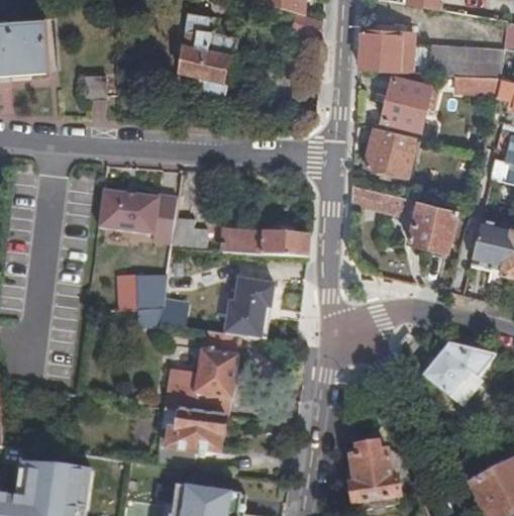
[(296,13),(301,15),(301,0),(258,0),(258,1),(296,13)]
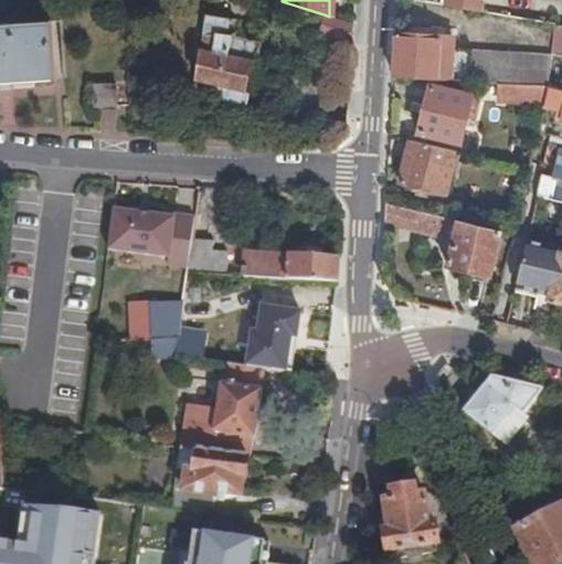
[(427,0),(479,10),(480,0),(427,0)]
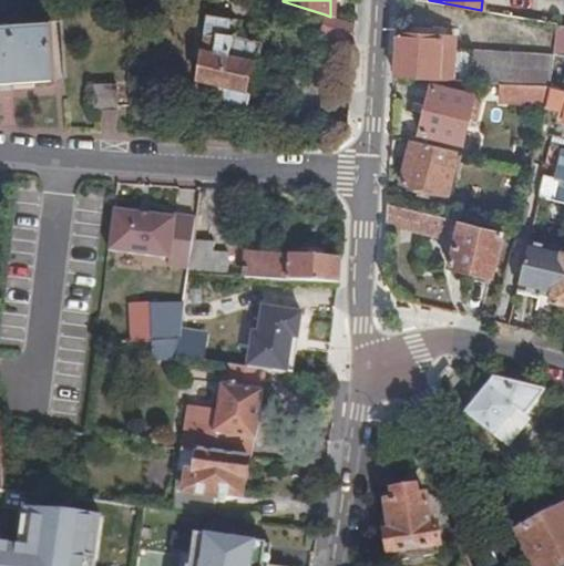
[(216,89),(213,104),(242,111),(244,110),(245,106),(248,93),(248,90),(244,89),(250,62),(256,63),(260,42),(235,35),(235,32),(233,32),(235,19),(205,14),(194,89),(216,89)]
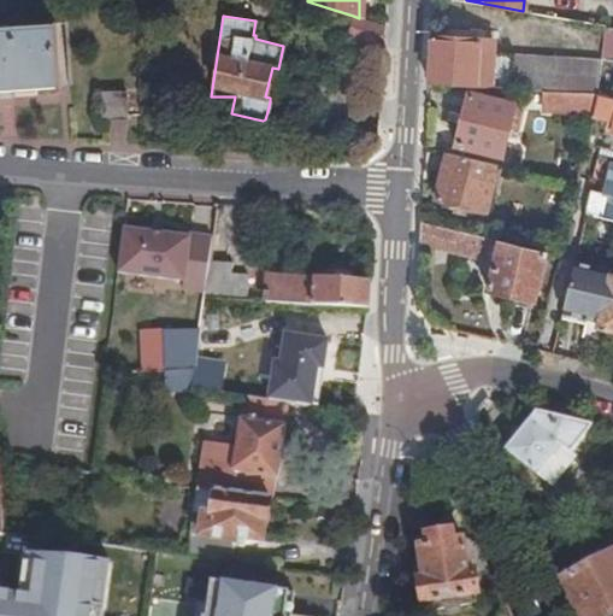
[(382,45),(383,25),(359,18),(353,16),(347,35),(382,45)]
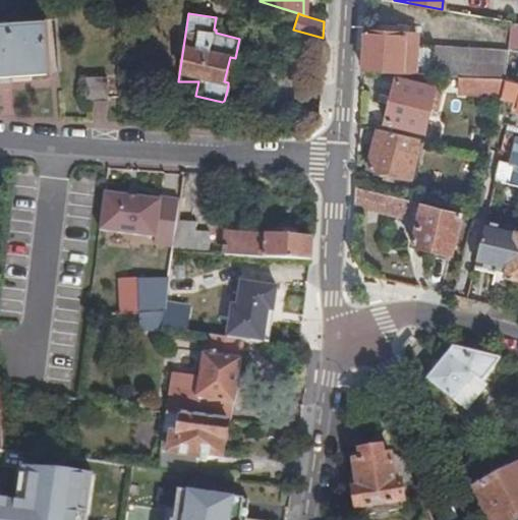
[(0,75),(1,75),(47,72),(47,75),(49,74),(44,18),(43,18),(43,20),(0,22),(0,75)]
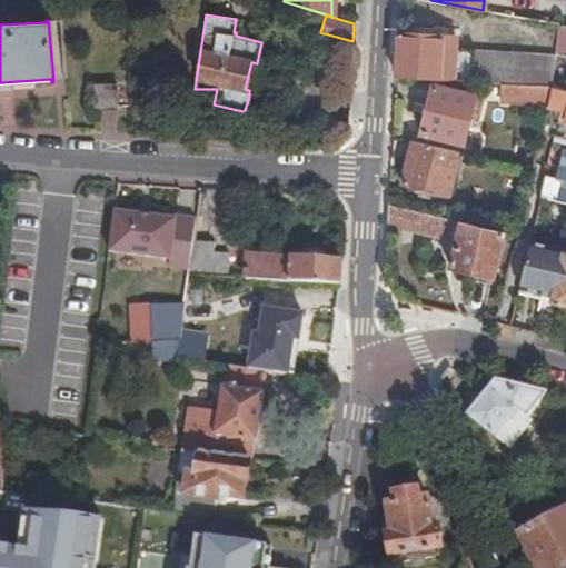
[(565,27),(556,26),(554,53),(553,57),(565,57),(565,27)]
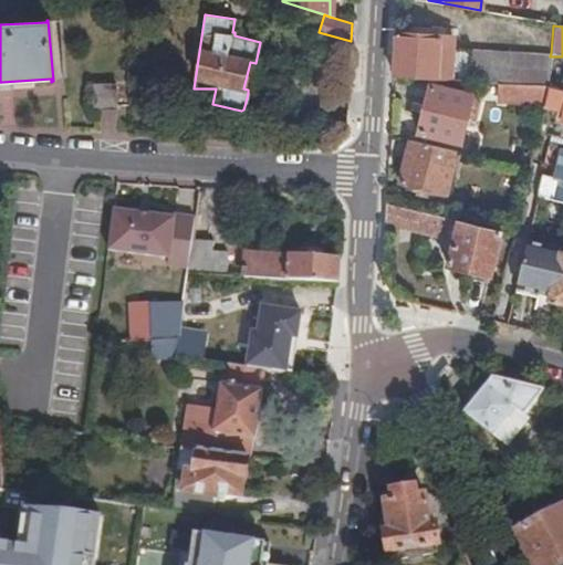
[(395,31),(392,74),(499,81),(548,84),(550,56),(551,53),(454,48),(452,60),(447,60),(449,34),(395,31)]
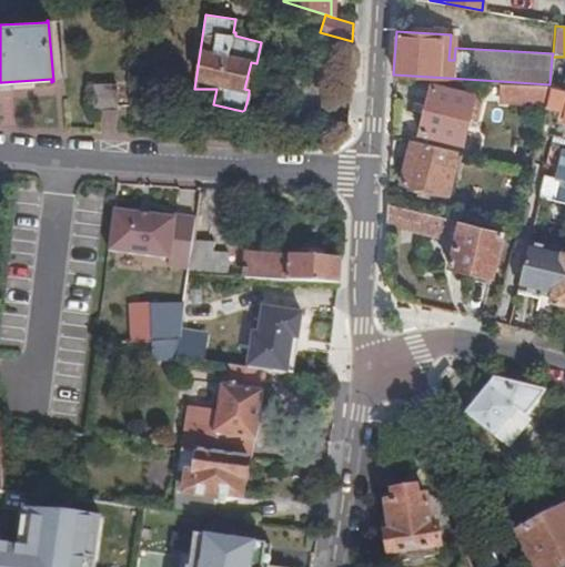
[(550,84),(501,81),(500,100),(546,103),(550,84)]
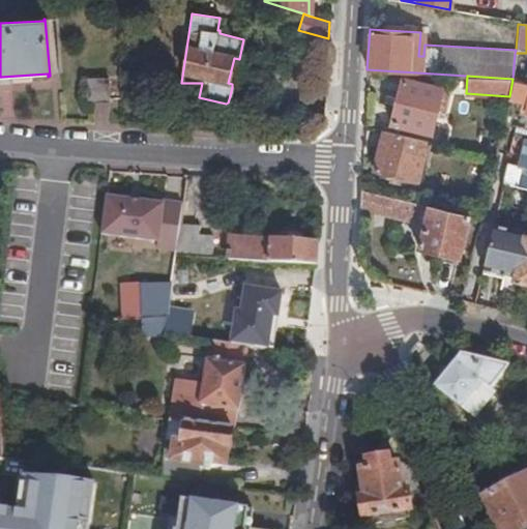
[(90,80),(87,80),(87,103),(108,103),(107,79),(97,80),(97,77),(90,77),(90,80)]
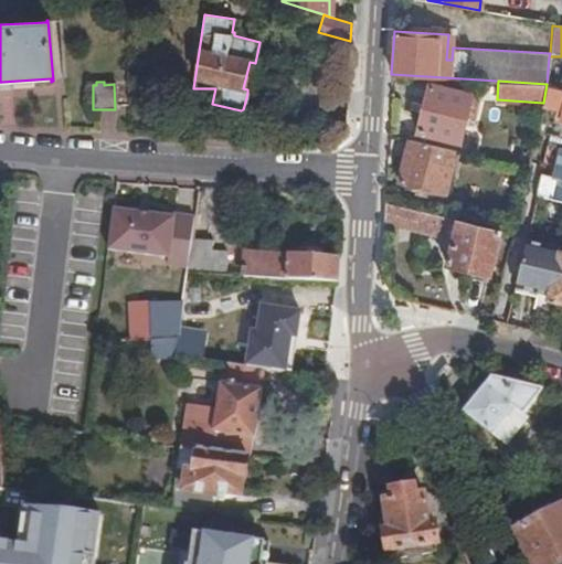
[(470,94),(428,84),(417,130),(458,140),(470,94)]
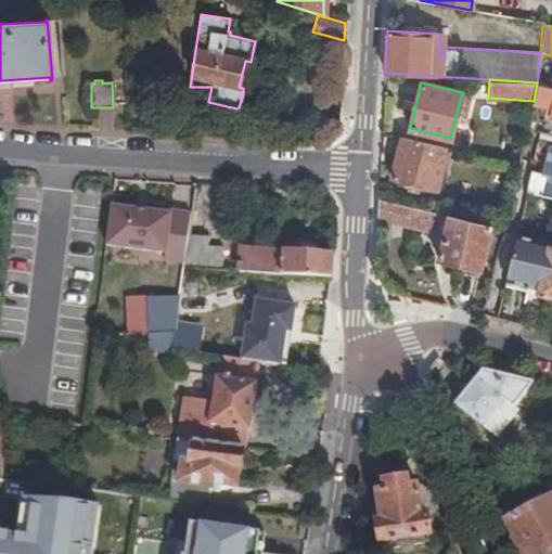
[(551,86),(537,82),(534,101),(547,104),(548,101),(551,102),(551,114),(551,115),(551,114),(551,86)]
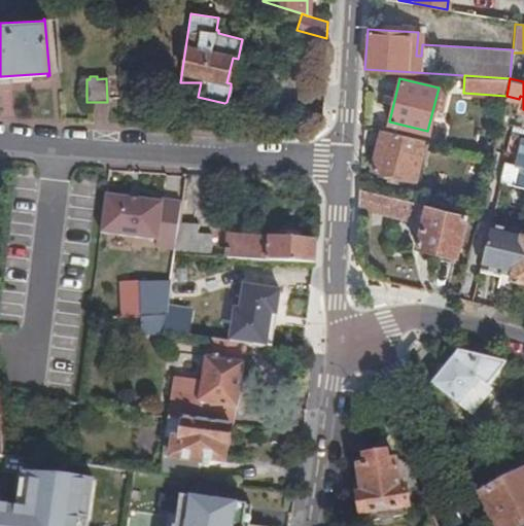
[(423,139),(380,130),(372,168),(414,178),(423,139)]
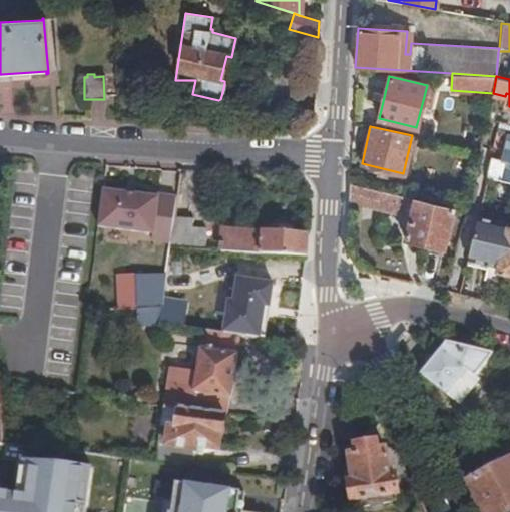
[(487,175),(509,181),(509,133),(508,133),(501,159),(491,157),(486,175),(487,175)]
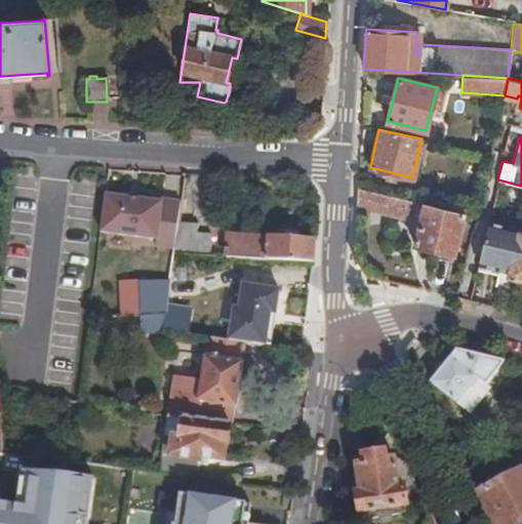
[(356,188),(355,207),(408,218),(413,200),(356,188)]
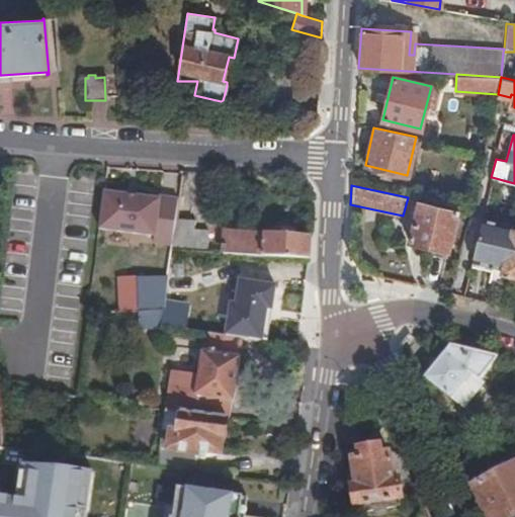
[(157,197),(100,190),(95,227),(153,235),(157,197)]
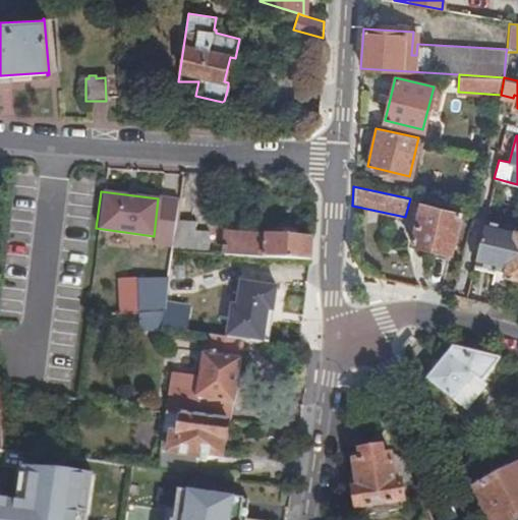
[(176,200),(158,198),(154,236),(153,244),(170,246),(173,226),(174,218),(176,200)]
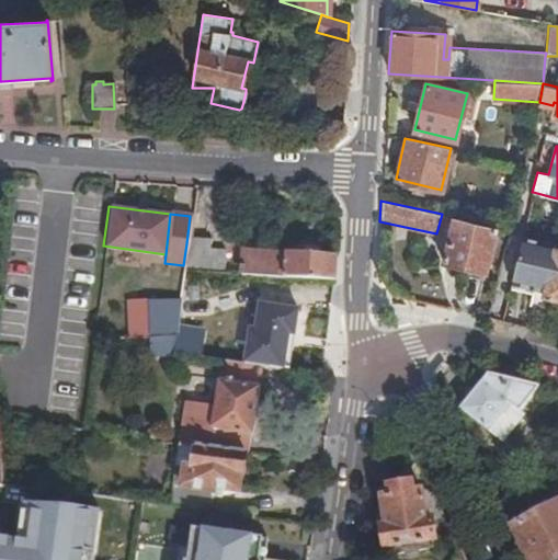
[(494,227),(508,229),(510,218),(498,215),(494,227)]
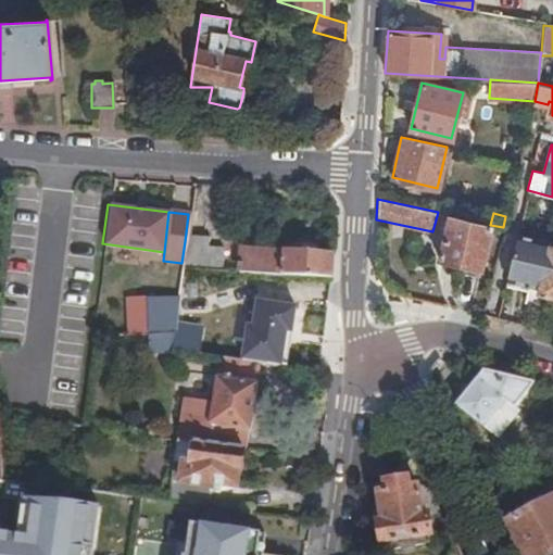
[(479,269),(490,225),(449,215),(438,260),(479,269)]
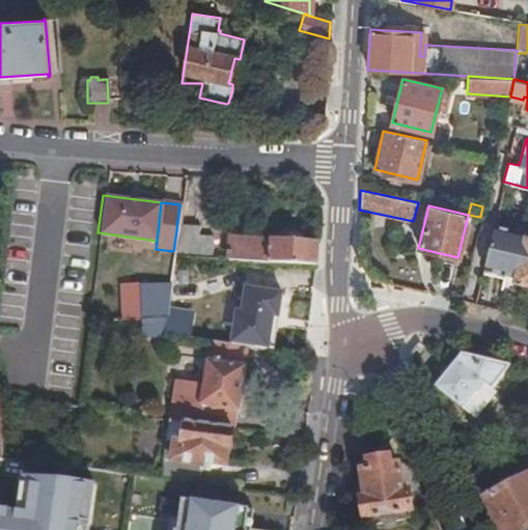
[(173,256),(211,258),(213,238),(197,234),(197,224),(177,222),(176,230),(173,251),(173,256)]
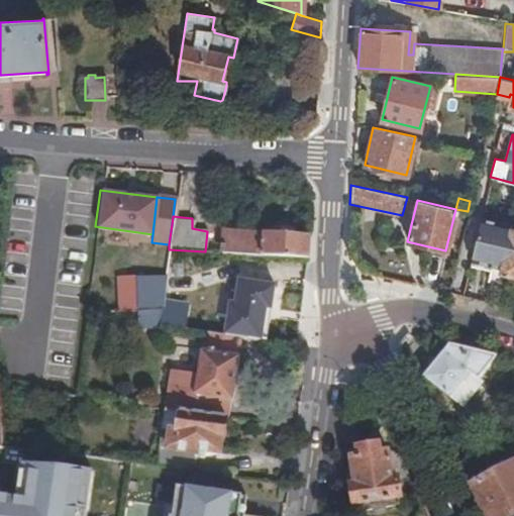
[(498,273),(513,276),(513,227),(509,226),(510,224),(481,217),(470,260),(499,267),(498,273)]
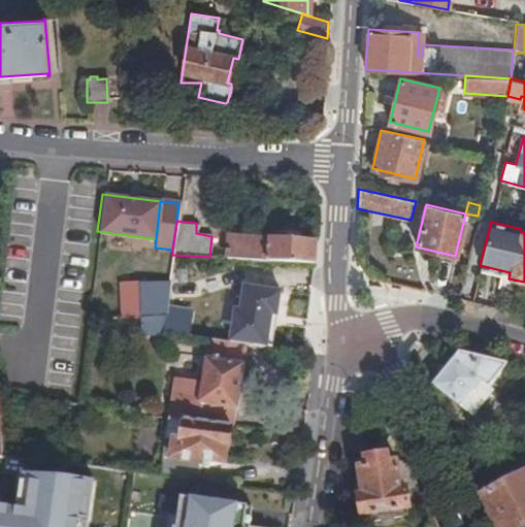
[(273,262),(313,263),(315,242),(296,241),(296,235),(287,234),(286,241),(228,238),(228,250),(224,250),(225,254),(227,254),(227,259),(273,262)]
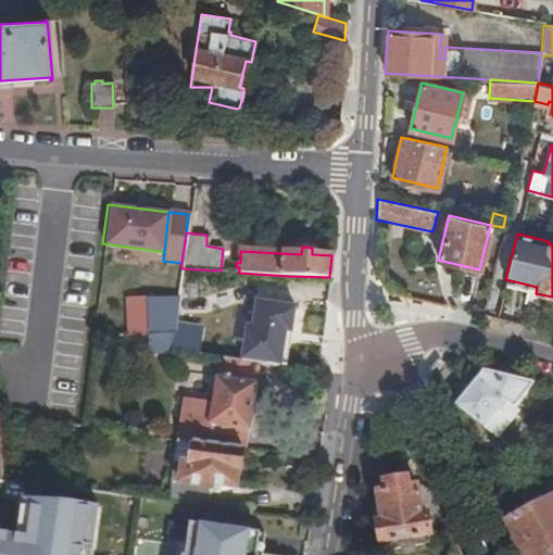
[(504,285),(536,293),(537,287),(505,279),(504,285)]
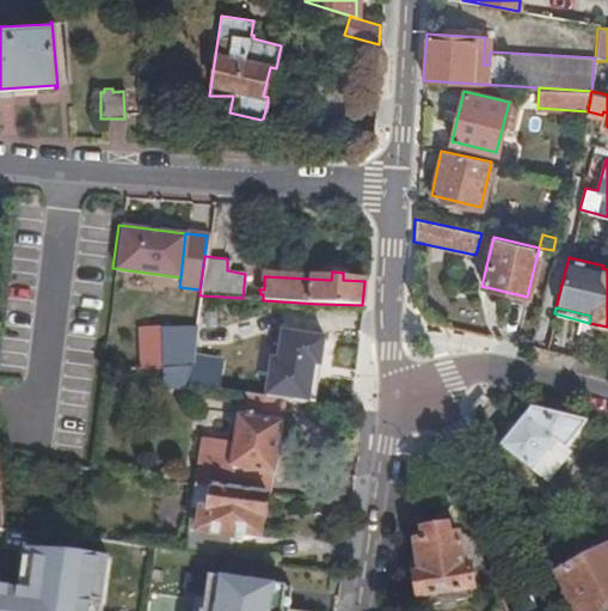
[(347,408),(349,408),(358,337),(321,334),(319,361),(320,364),(324,365),(327,362),(325,388),(315,385),(318,370),(296,366),(295,371),(191,355),(195,328),(139,329),(140,366),(190,365),(186,386),(347,408)]
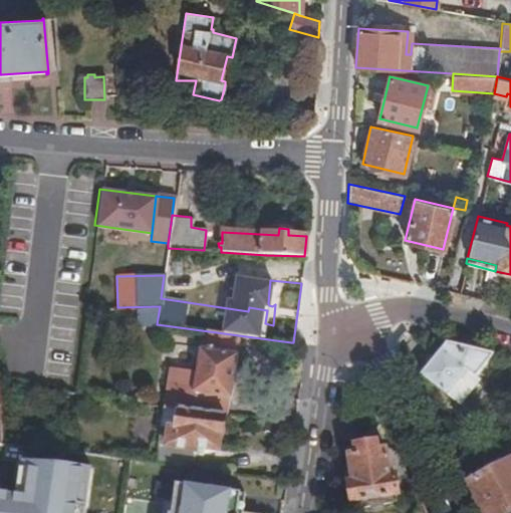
[(492,352),(446,341),(420,372),(457,403),(477,377),(474,374),(492,352)]
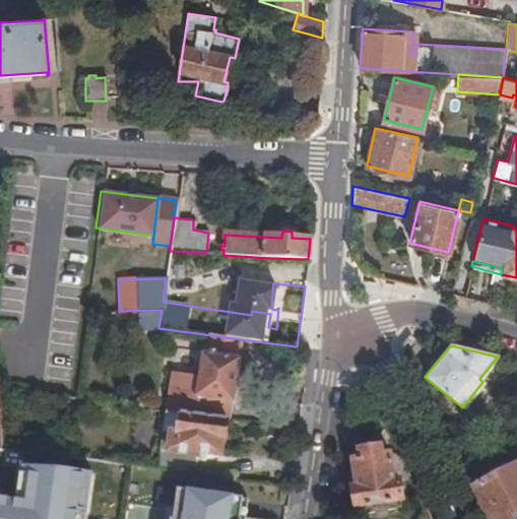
[(181,414),(224,419),(230,413),(231,402),(233,402),(238,358),(201,352),(197,376),(170,372),(165,411),(181,414)]
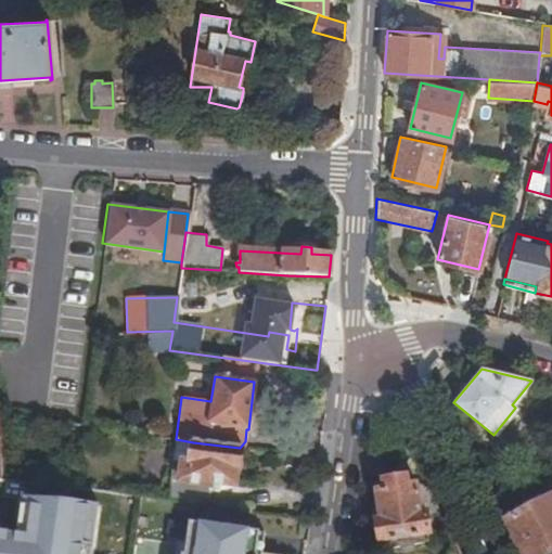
[(177,501),(208,506),(210,482),(233,486),(235,472),(239,469),(240,459),(241,451),(240,448),(193,442),(191,464),(182,462),(177,501)]
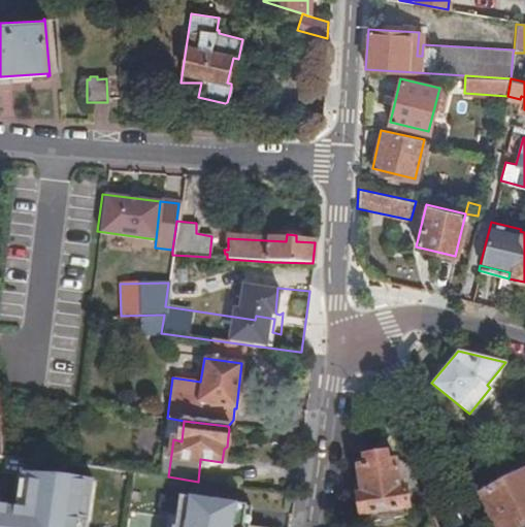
[(416,485),(403,459),(386,462),(384,453),(364,456),(365,465),(357,466),(361,493),(356,494),(359,515),(362,516),(363,521),(404,515),(403,508),(406,507),(403,487),(416,485)]
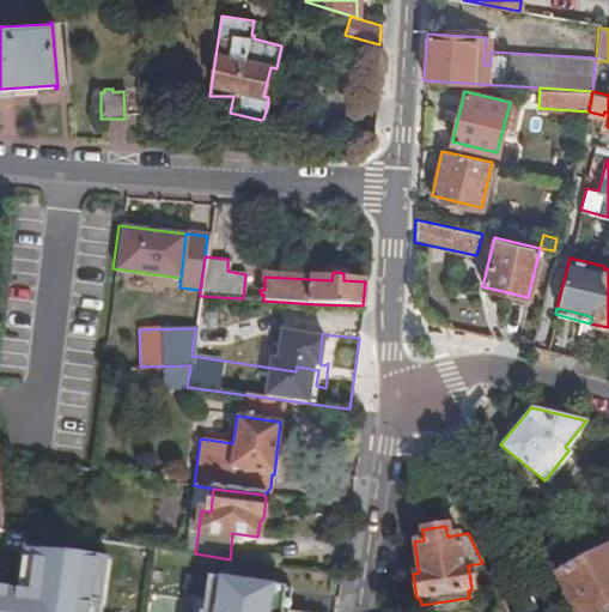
[(579,563),(555,575),(573,611),(602,611),(608,609),(608,547),(597,553),(595,549),(577,558),(579,563)]
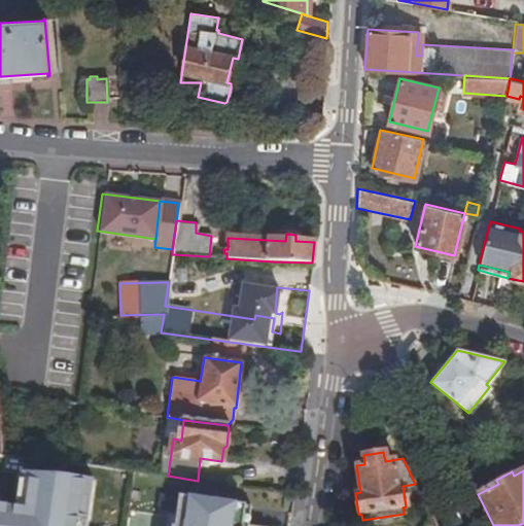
[(65,477),(20,475),(14,507),(0,505),(0,525),(84,525),(92,480),(65,477)]
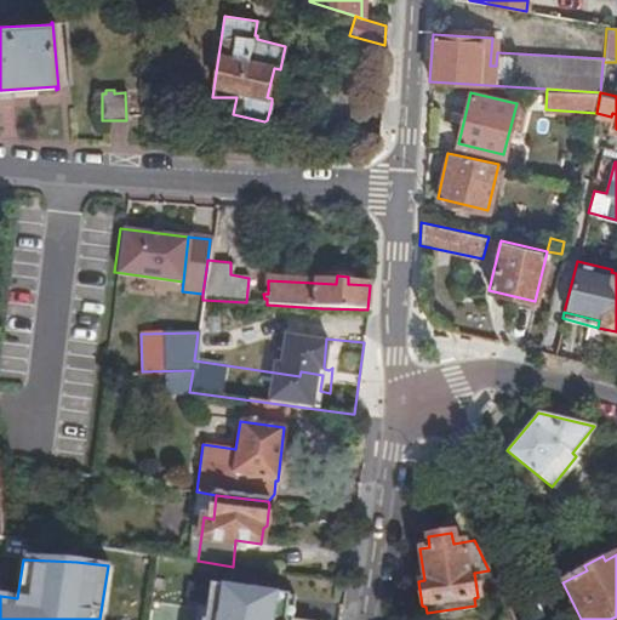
[(209,606),(196,606),(194,619),(295,619),(291,619),(295,596),(212,585),(209,606)]
